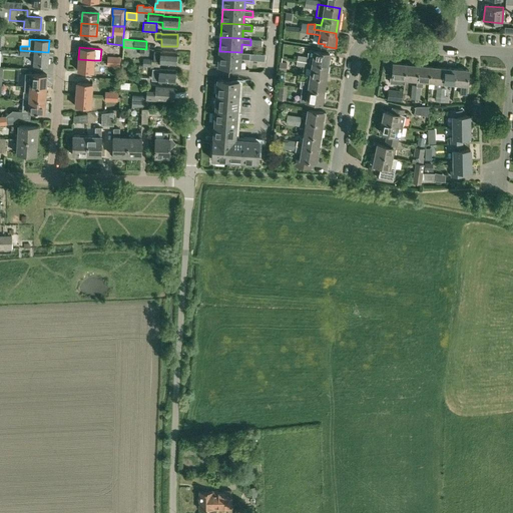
[(28,55),(34,56),(33,64),(47,65),(48,52),(20,50),(19,55),(28,56),(28,55)]
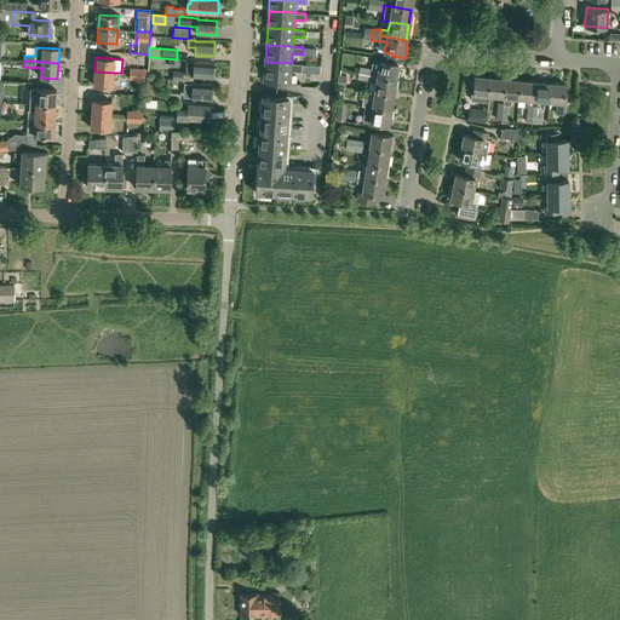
[(185,74),(193,74),(193,76),(212,78),(213,63),(194,62),(185,61),(185,74)]
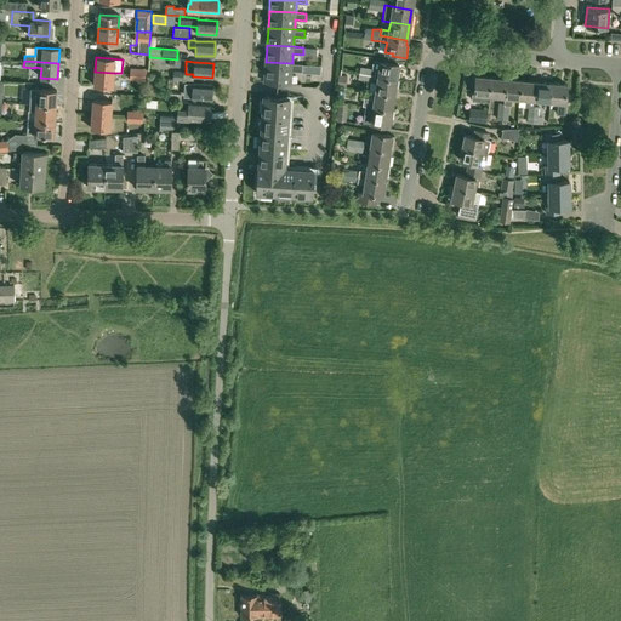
[(374,77),(375,75),(397,79),(399,63),(380,61),(379,69),(376,69),(360,67),(359,74),(374,77)]
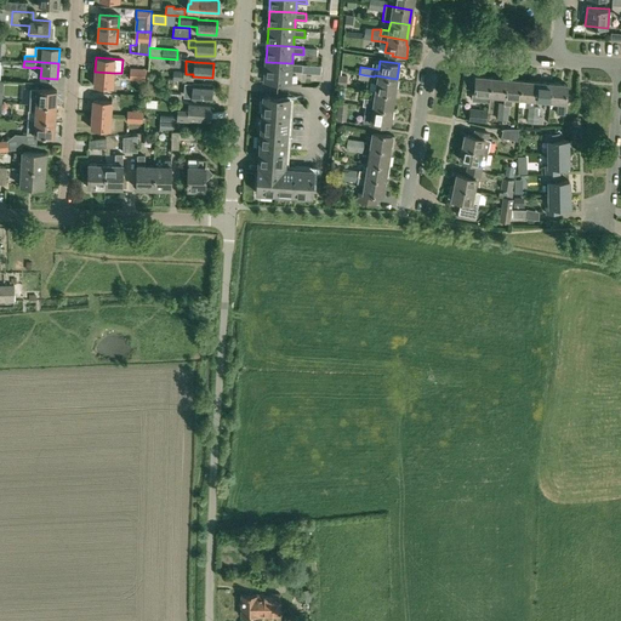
[(292,63),(266,62),(265,81),(291,84),(291,70),(302,72),(302,64),(292,63)]
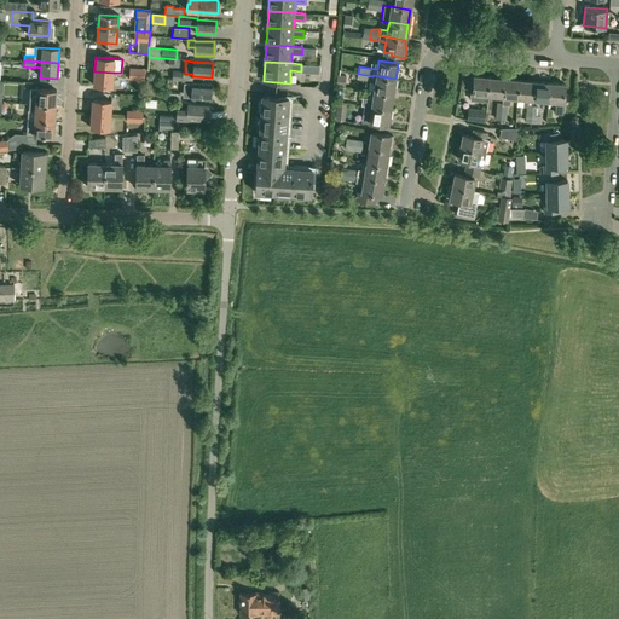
[(113,87),(114,73),(94,71),(93,86),(113,87)]
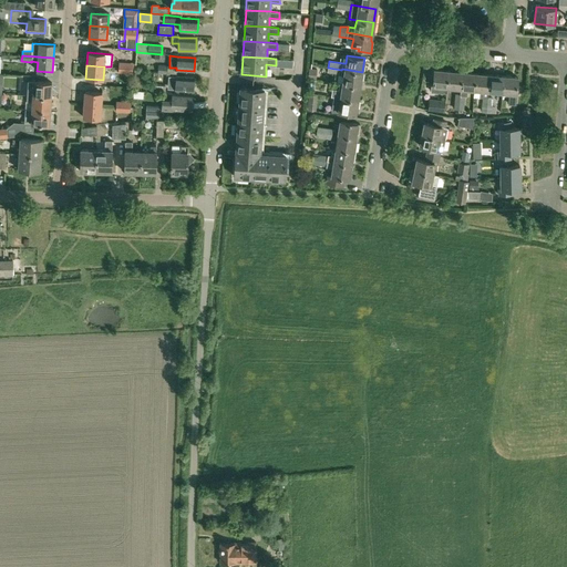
[(316,80),(317,69),(308,69),(307,79),(316,80)]
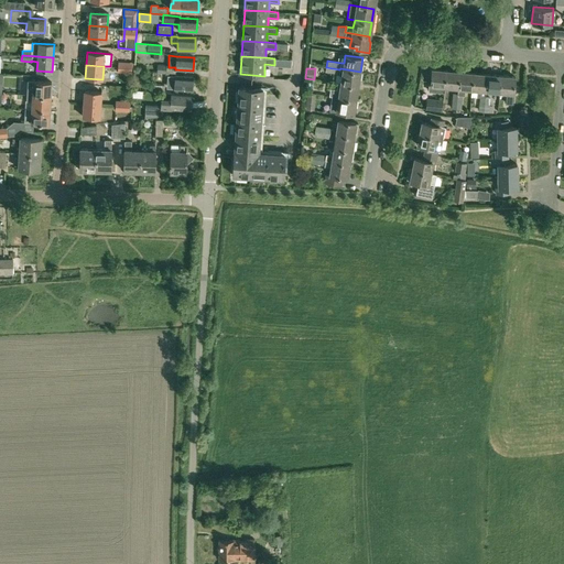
[(360,72),(340,68),(339,69),(339,74),(342,75),(340,83),(358,85),(360,72)]
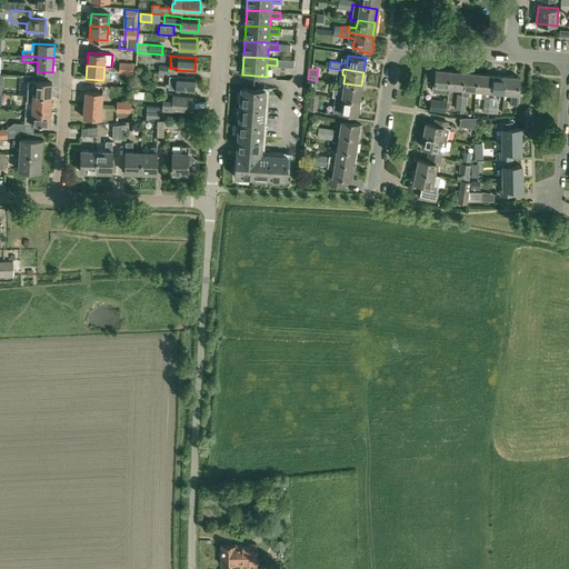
[(440,87),(447,88),(449,70),(436,69),(432,96),(439,97),(440,87)]
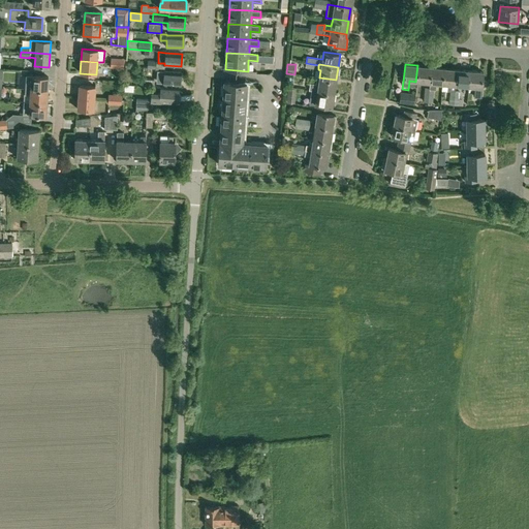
[(415,82),(429,83),(431,66),(417,65),(415,82)]
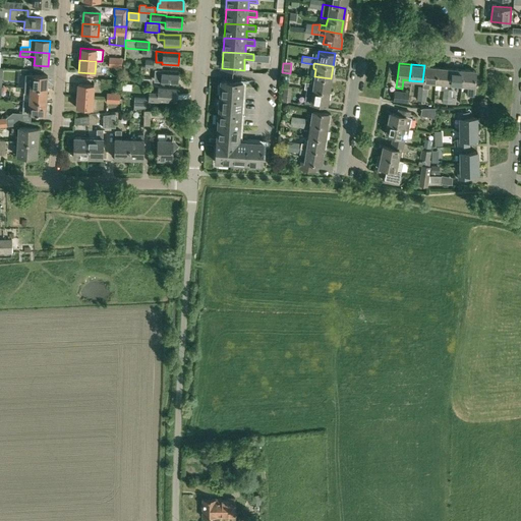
[(436,82),(437,66),(424,65),(422,81),(423,81),(422,87),(418,85),(417,93),(426,94),(427,88),(429,88),(429,82),(436,82)]
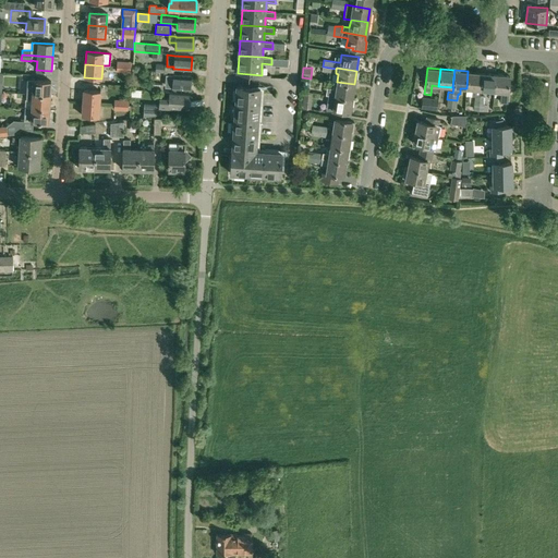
[(466,88),(480,91),(482,73),(468,71),(466,88)]
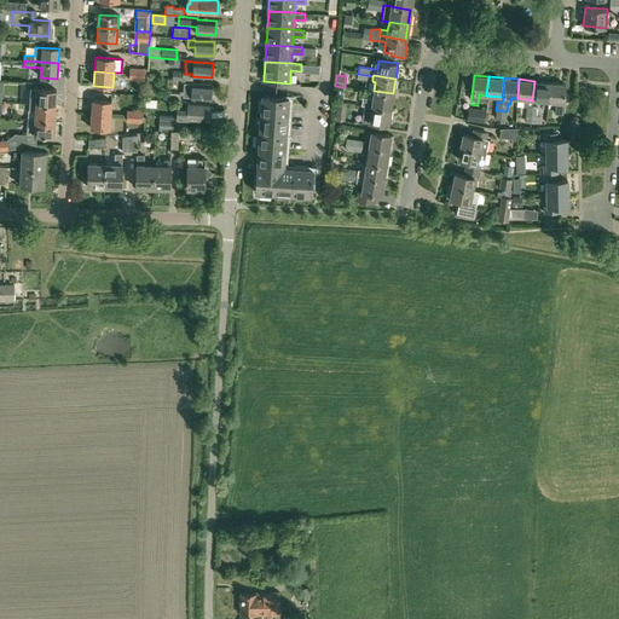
[(532,100),(548,102),(549,82),(534,81),(532,100)]
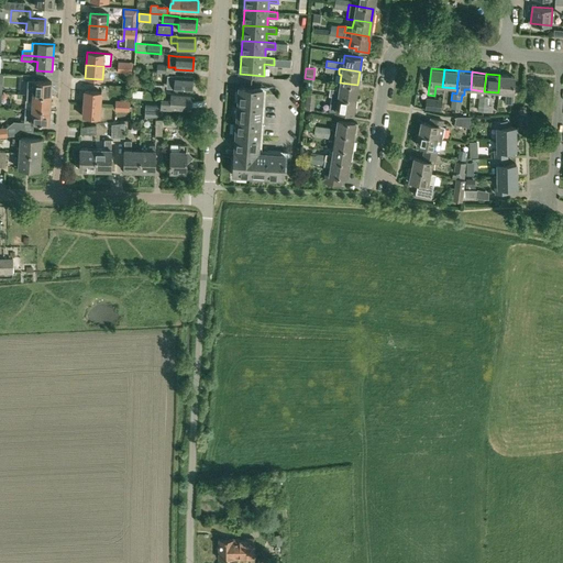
[(169,85),(169,88),(191,90),(192,77),(175,75),(175,76),(167,75),(166,85),(169,85)]
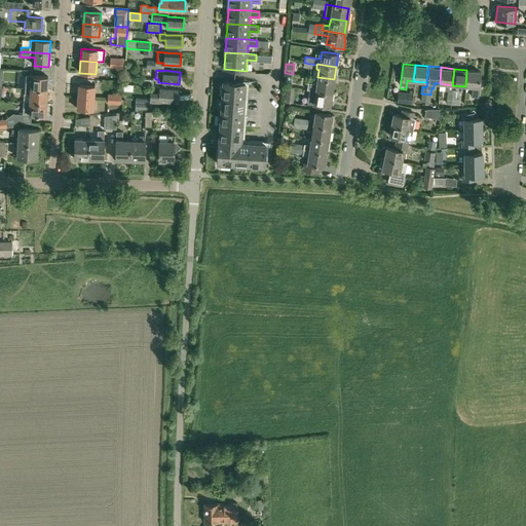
[(480,71),(466,70),(465,86),(473,86),(472,96),(478,97),(480,71)]
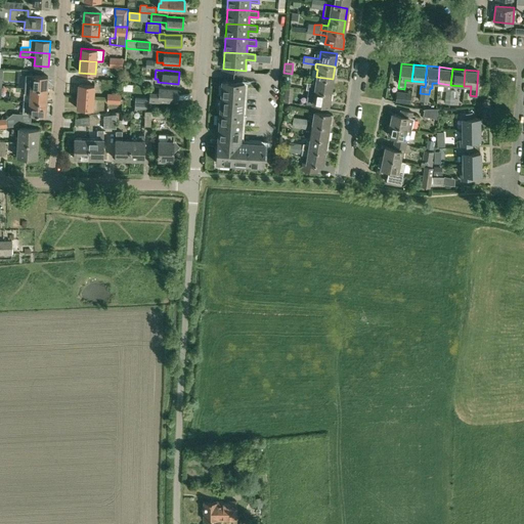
[(47,89),(47,77),(31,76),(26,75),(25,88),(31,88),(47,89)]
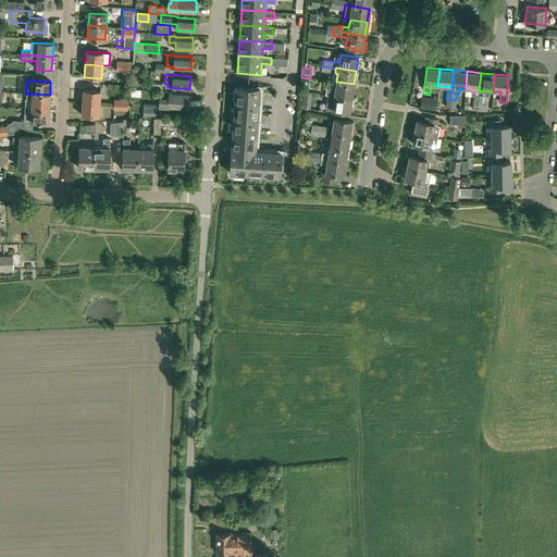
[(321,94),(325,94),(325,95),(331,96),(331,95),(351,98),(354,84),(336,82),(335,88),(326,87),(326,88),(321,88),(321,94)]
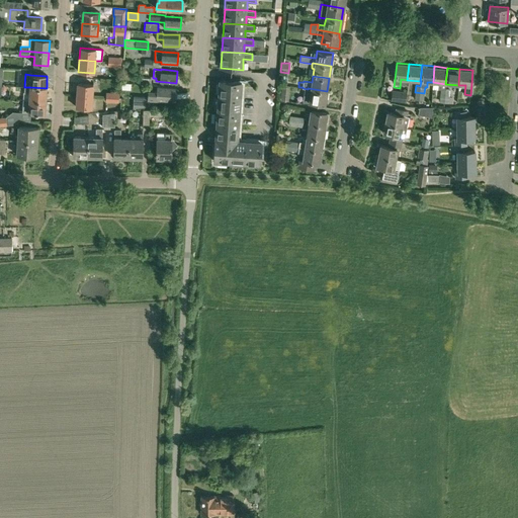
[(242,82),(220,80),(213,161),(260,164),(262,142),(238,140),(242,82)]
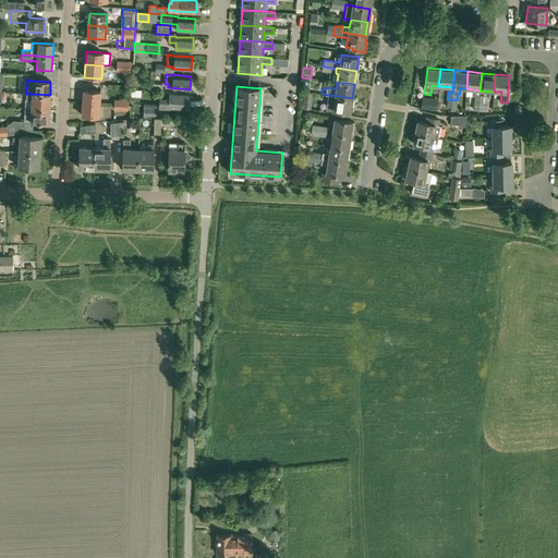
[(83,89),(82,102),(99,104),(100,91),(83,89)]
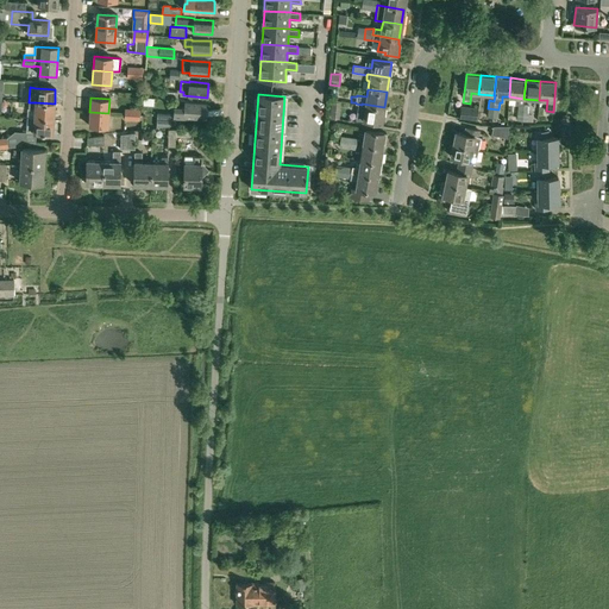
[(188,118),(188,117),(206,118),(207,104),(184,101),(184,110),(175,108),(174,117),(183,118),(188,118)]
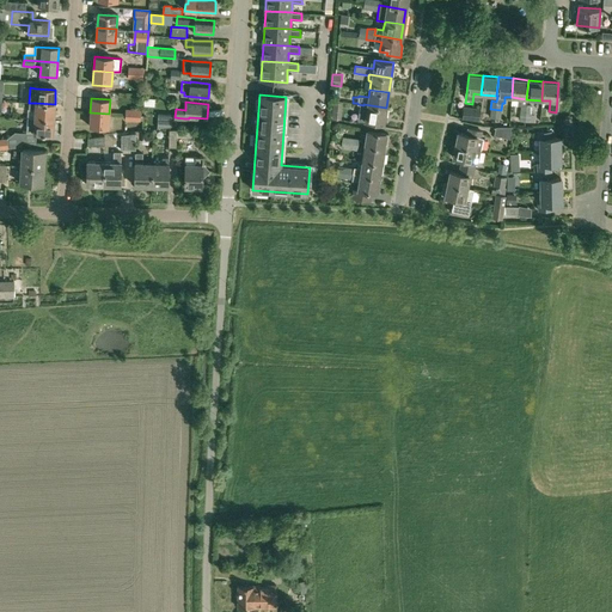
[(54,120),(55,104),(36,103),(29,103),(29,110),(35,110),(35,117),(35,118),(54,120)]
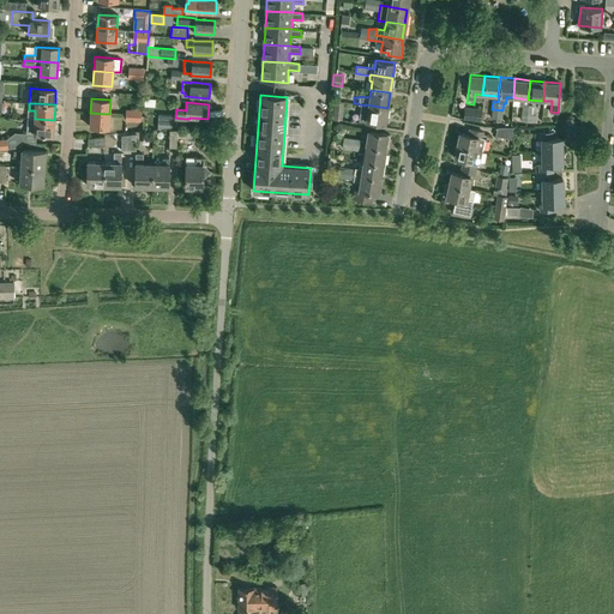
[(333,104),(333,119),(342,119),(343,104),(333,104)]
